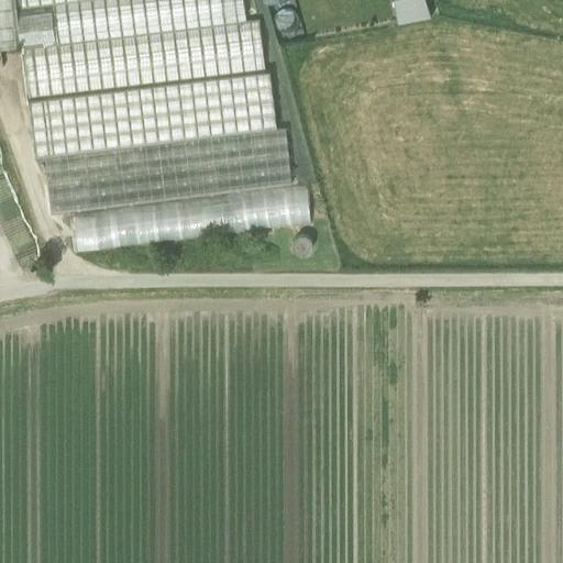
[(0,0),(0,47),(17,45),(18,50),(22,48),(21,44),(18,15),(17,9),(15,0),(0,0)]
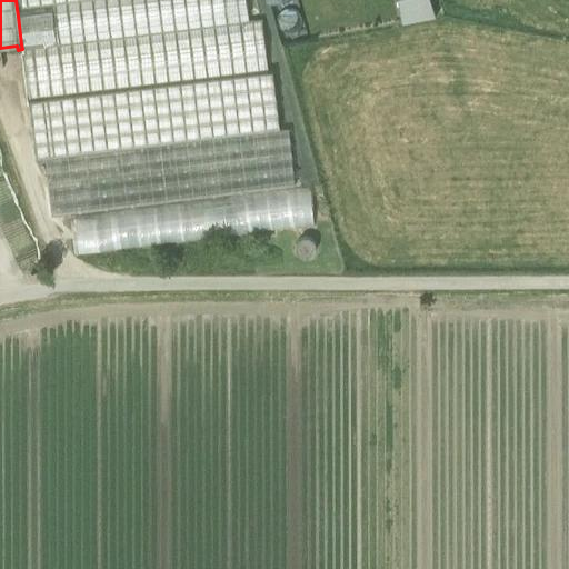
[(16,0),(17,9),(92,0),(16,0)]
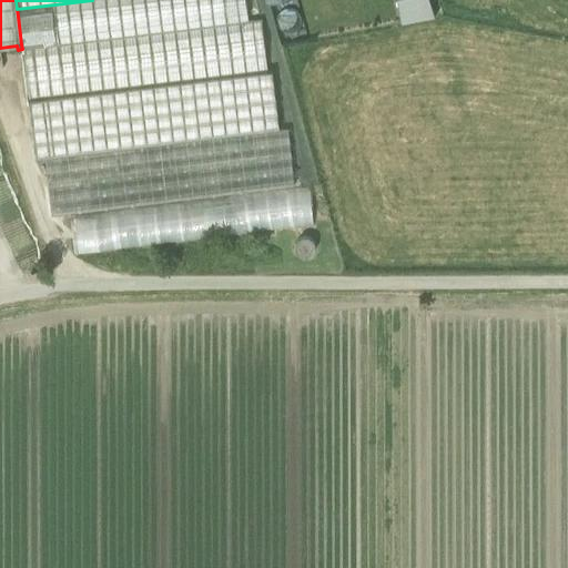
[(245,0),(143,0),(18,16),(21,44),(249,18),(245,0)]
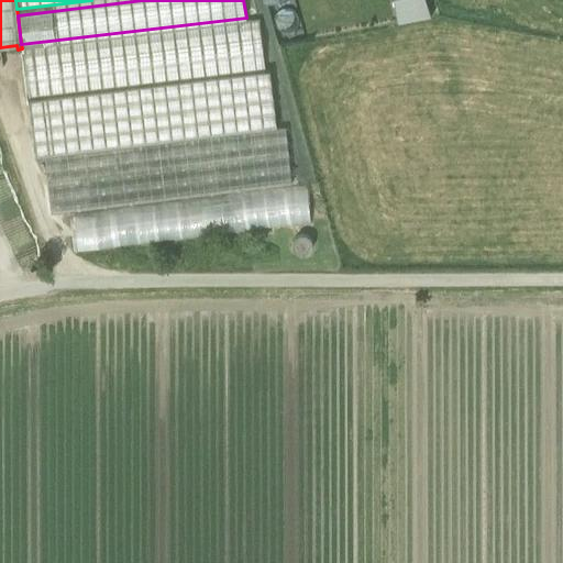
[(395,0),(400,22),(432,14),(428,0),(395,0)]
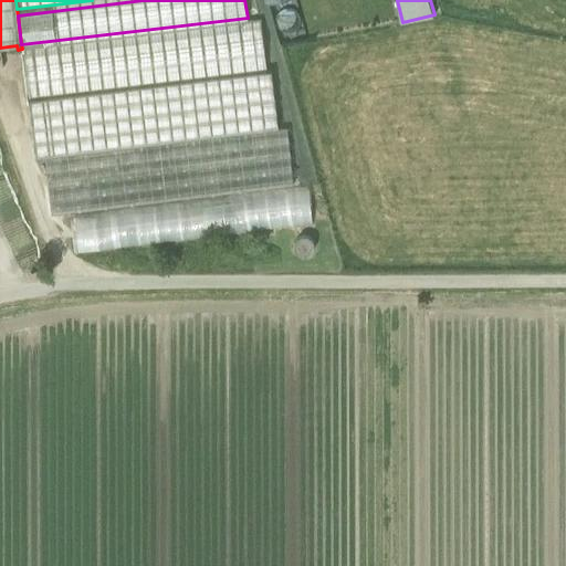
[(261,20),(22,49),(28,100),(29,100),(266,72),(261,20)]
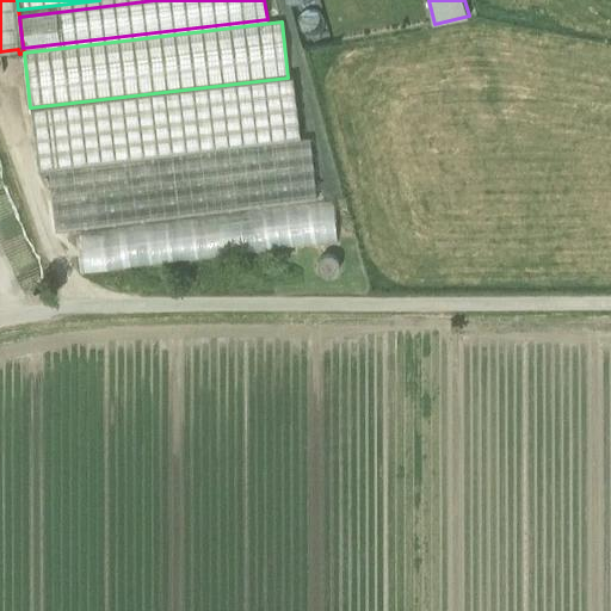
[(288,78),(31,107),(38,171),(48,171),(301,141),(292,78),(288,79),(288,78)]
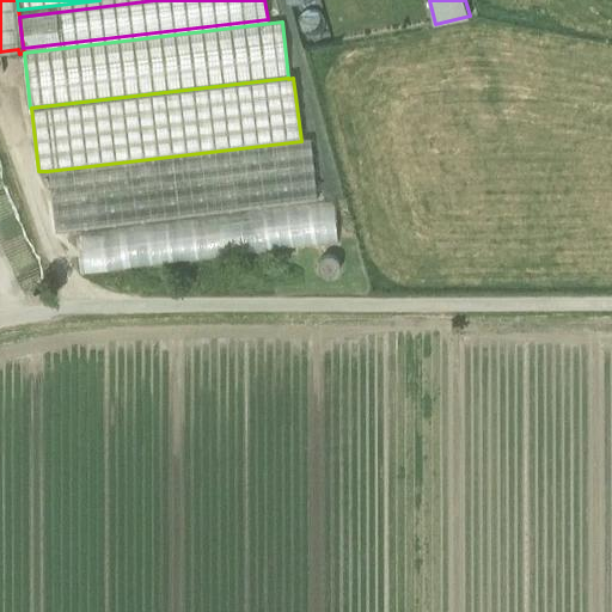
[(301,141),(48,171),(55,233),(317,201),(311,140),(301,141)]
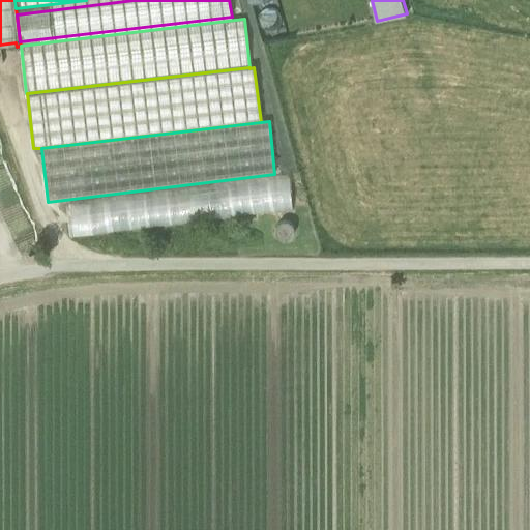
[(288,176),(65,203),(69,239),(292,211),(288,176)]
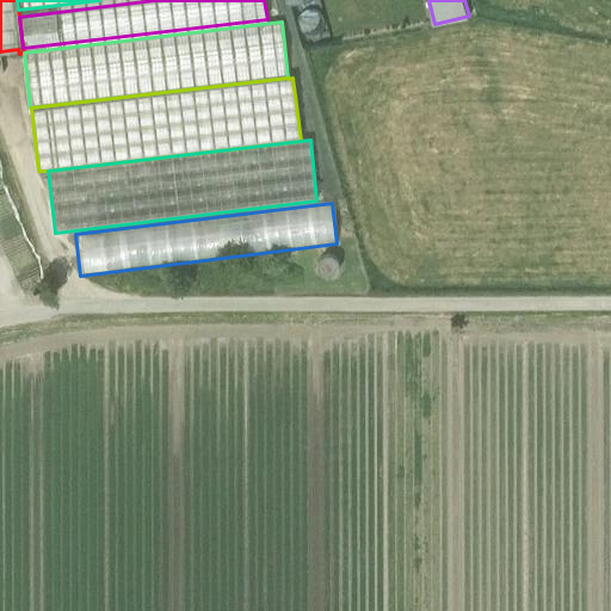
[(328,255),(320,259),(318,267),(321,275),(328,277),(337,273),(339,266),(335,258),(328,255)]
